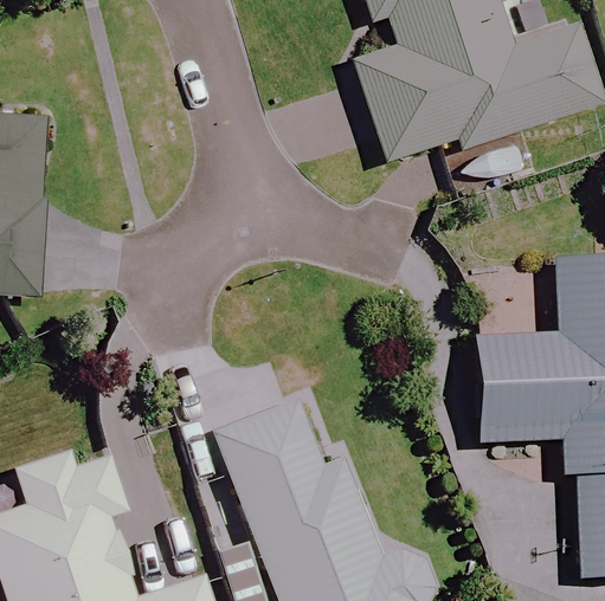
[(364,0),(372,24),(385,20),(394,47),(352,62),(385,162),(457,139),(461,149),(598,103),(571,19),(513,38),(500,0),(364,0)]
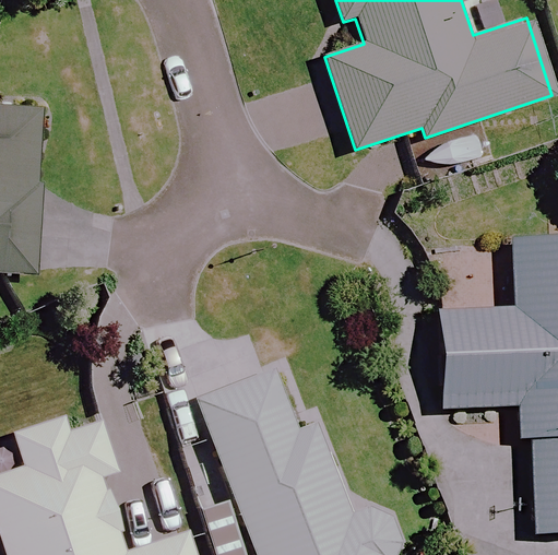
[(0,272),(36,274),(44,111),(0,109),(0,272)]
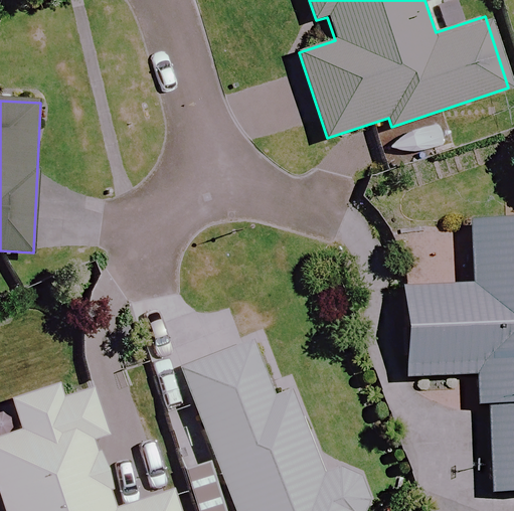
[(513,220),(473,222),(476,285),(405,288),(409,374),(489,371),(494,491),(513,490),(513,220)]
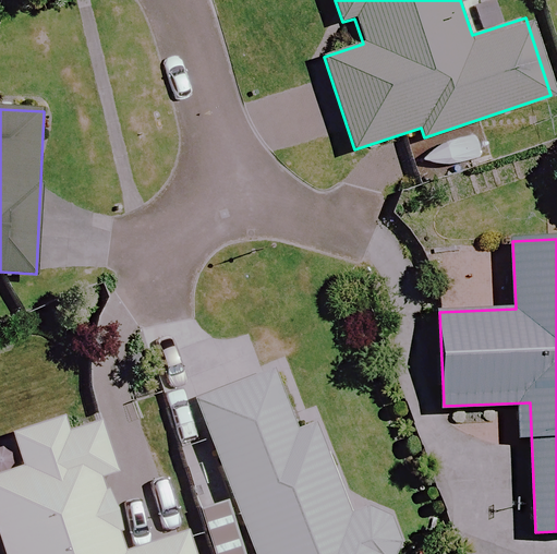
[(292,425),(271,370),(197,397),(255,553),(391,553),(390,552),(399,549),(382,503),(349,515),(313,417),(292,425)]
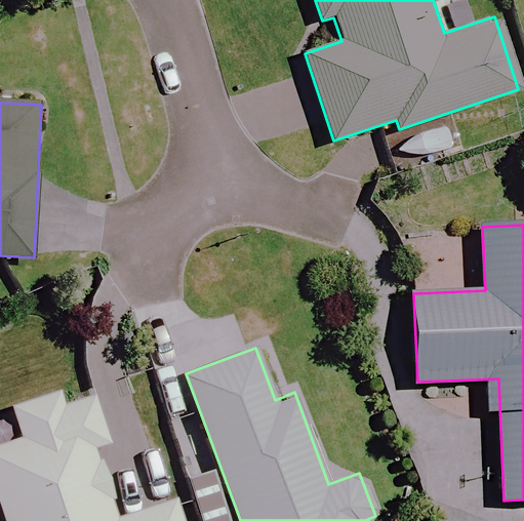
[(64,405),(59,391),(11,406),(22,439),(0,445),(0,508),(4,520),(182,520),(174,498),(118,517),(95,446),(109,442),(93,395),(64,405)]
